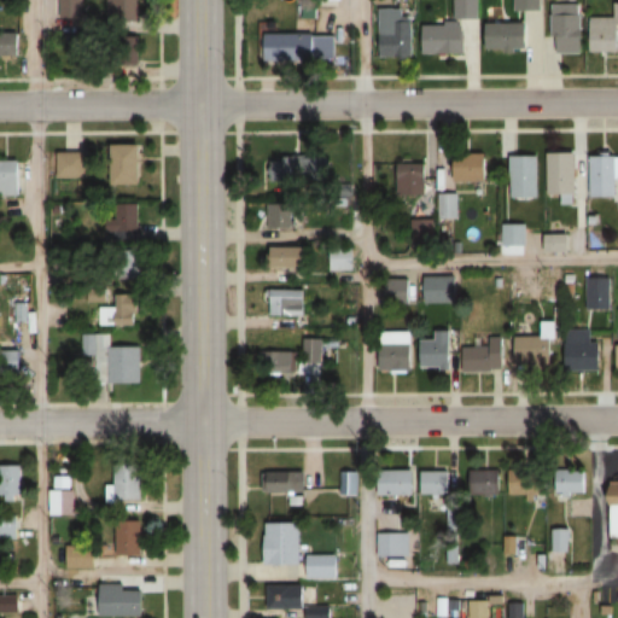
[(139,22),(139,0),(105,0),(105,22),(139,22)]
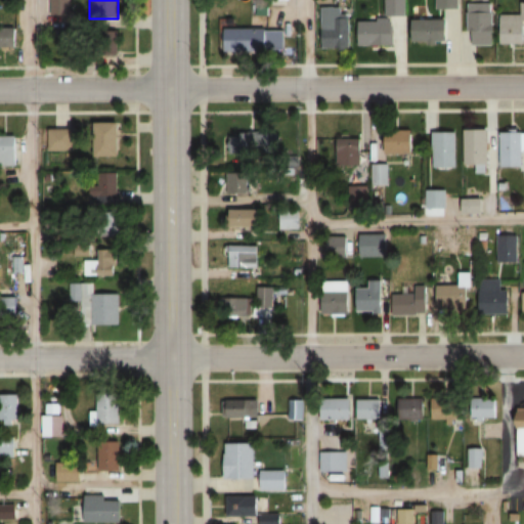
[(385,0),(386,16),(405,16),(404,0),(385,0)]
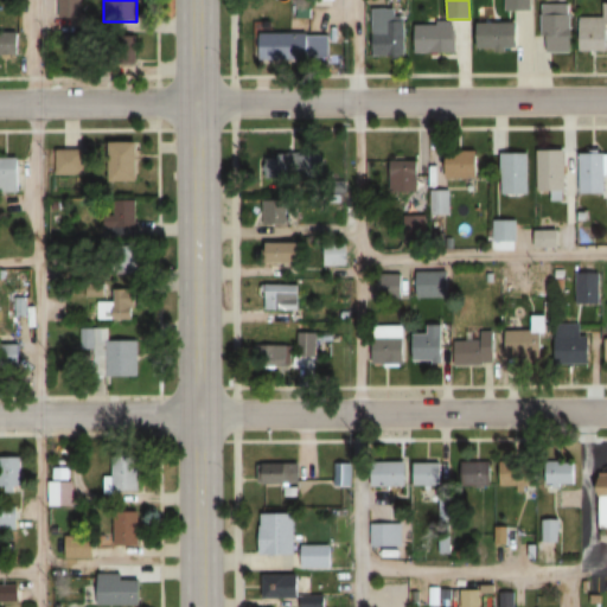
[(530,0),(505,0),(506,23),(478,23),(478,49),(530,49),(530,0)]
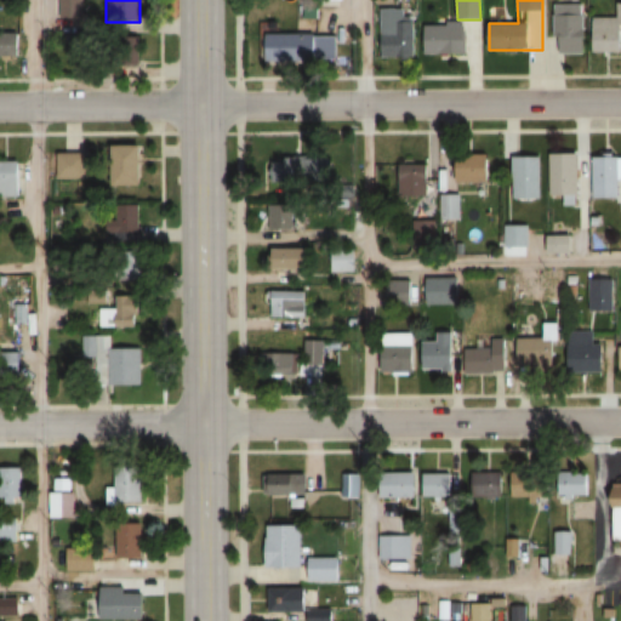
[(620,3),(615,3),(615,17),(594,17),(594,52),(620,51),(620,3)]
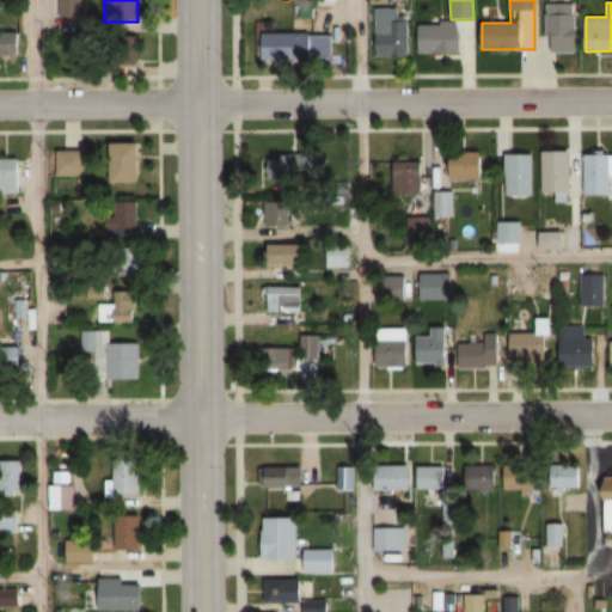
[(575,53),(575,4),(548,4),(548,53),(575,53)]
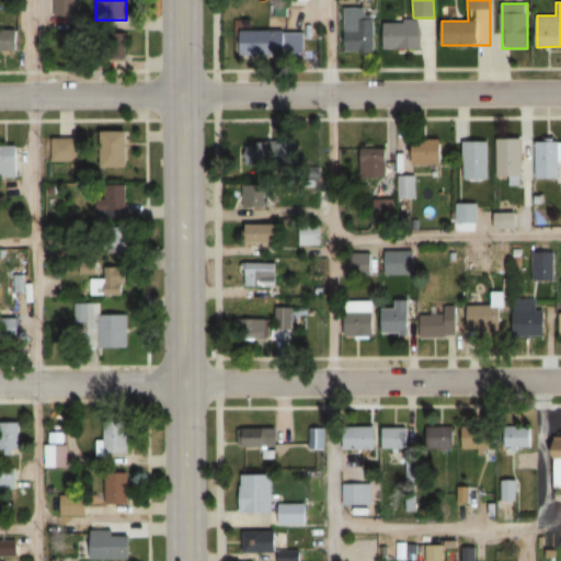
[(0,7),(0,8),(0,50),(18,50),(18,30),(12,30),(13,8),(0,7)]
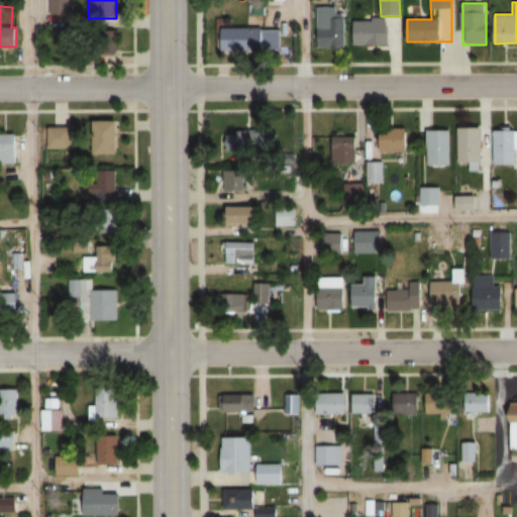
[(317,48),(342,48),(342,6),(317,6),(317,48)]
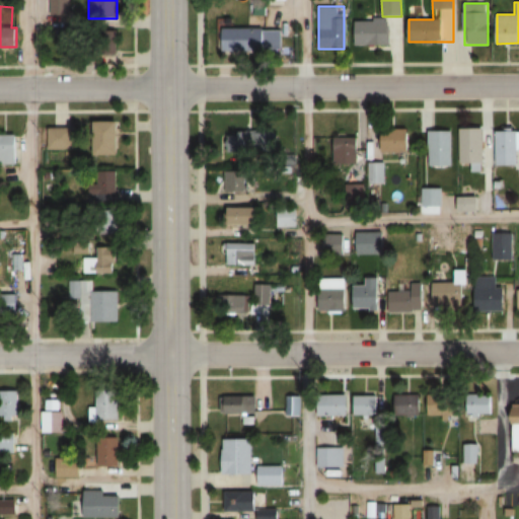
[(391,20),(355,20),(355,45),(391,45),(391,20)]
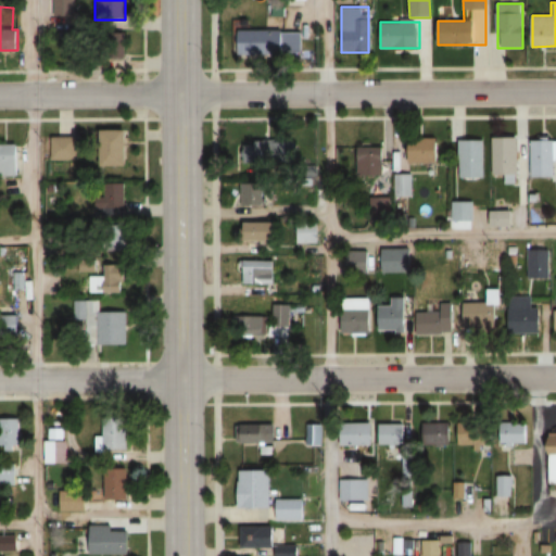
[(240,33),(240,53),(301,53),(301,33),(240,33)]
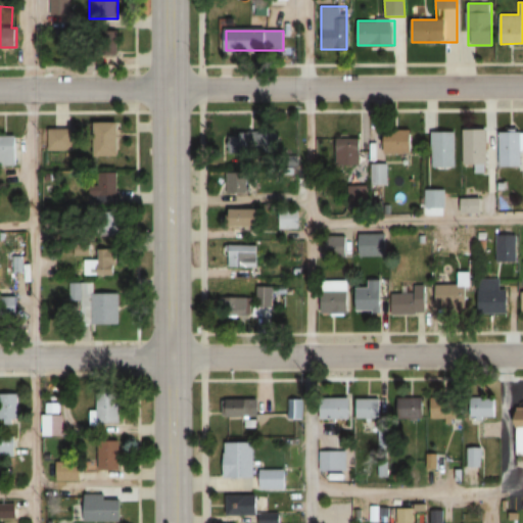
[(94,156),(120,156),(120,122),(94,122),(94,156)]
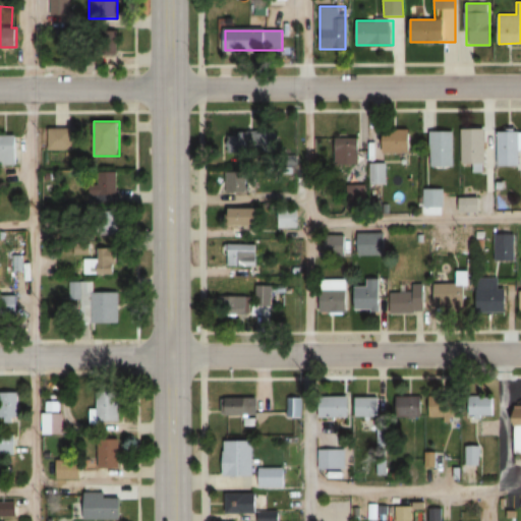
[(47,150),(71,150),(71,128),(47,128),(47,150)]
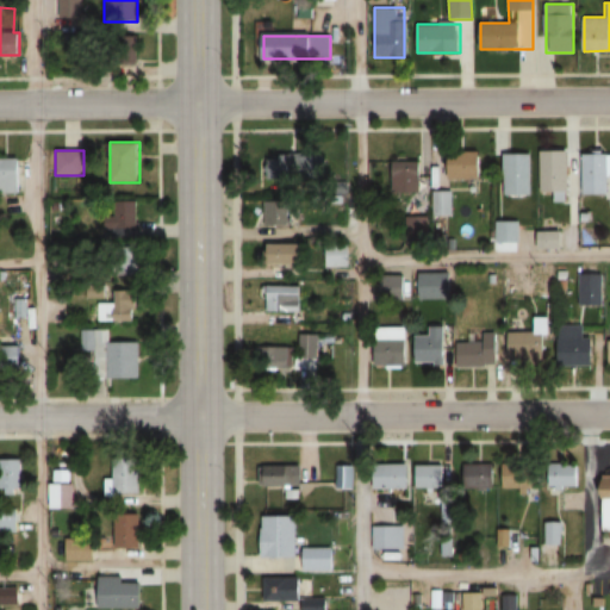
[(541,192),(570,192),(570,150),(541,150),(541,192)]
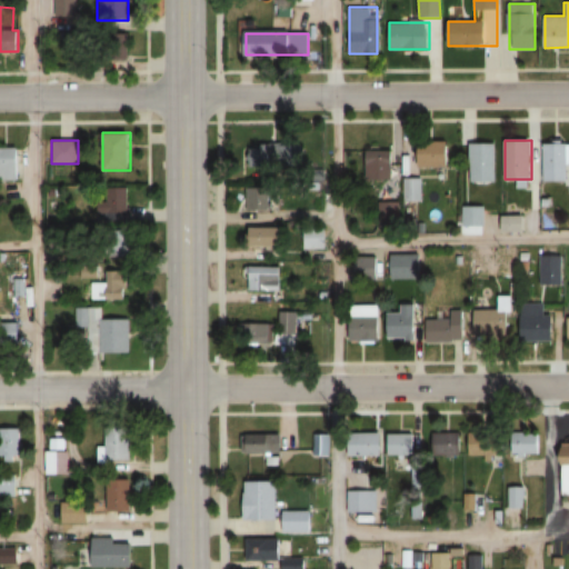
[(568,141),(542,142),(542,181),(568,181),(568,141)]
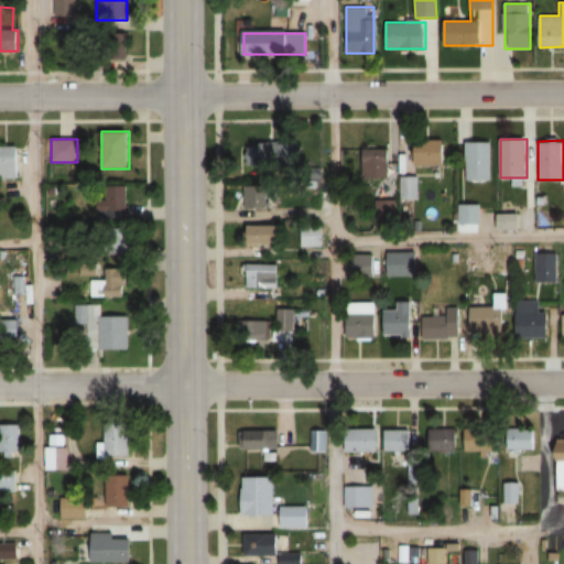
[(445,165),(445,141),(416,141),(416,165),(445,165)]
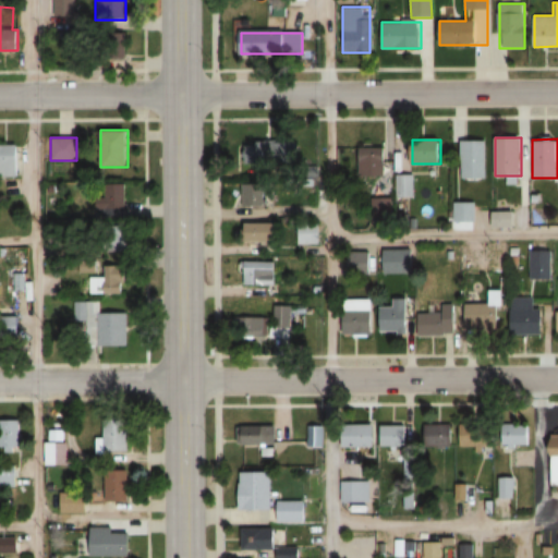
[(461,180),(487,180),(487,140),(461,140),(461,180)]
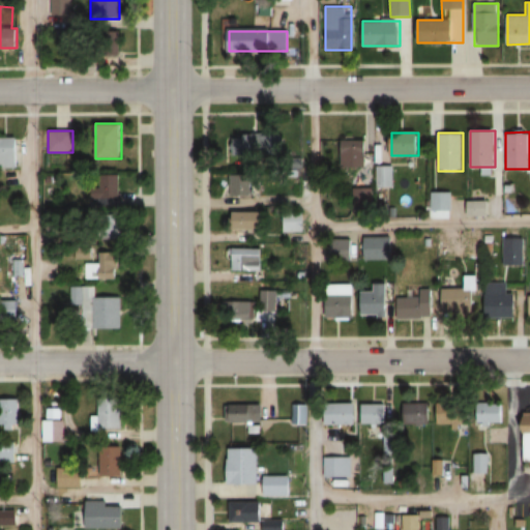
[(281,135),(235,135),(235,155),(281,156),(281,135)]
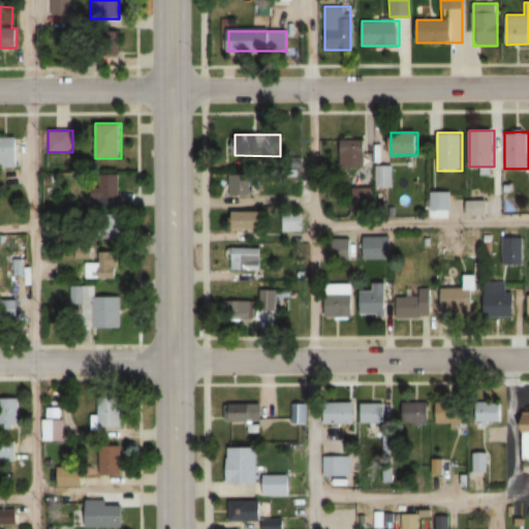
[(18,136),(6,136),(6,135),(0,135),(0,165),(18,165),(18,136)]
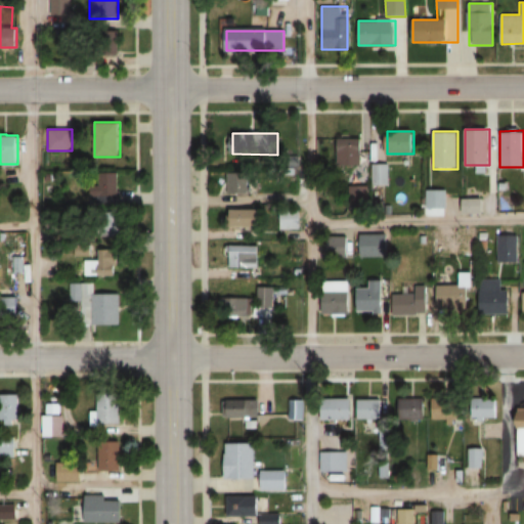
[(361,138),(331,138),(331,165),(361,165),(361,138)]
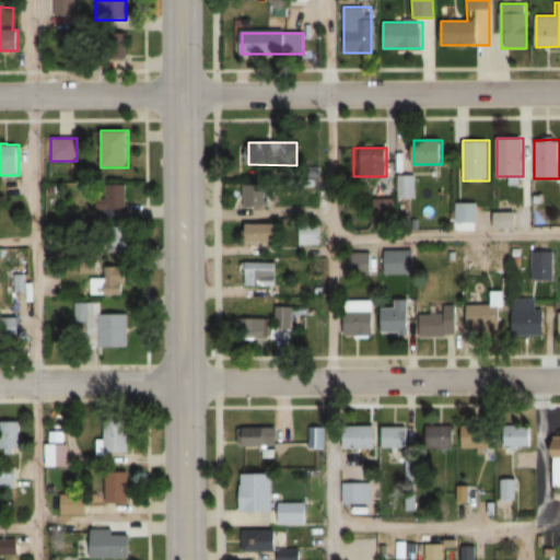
[(416,174),(395,174),(395,198),(416,198),(416,174)]
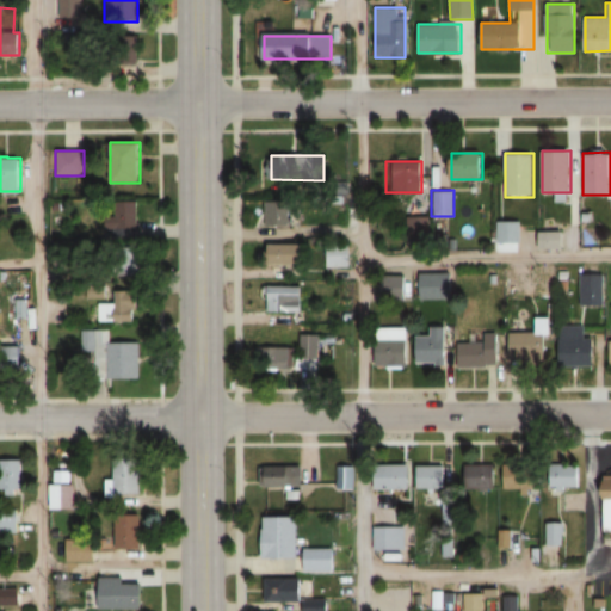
[(292,199),(264,199),(264,226),(292,226),(292,199)]
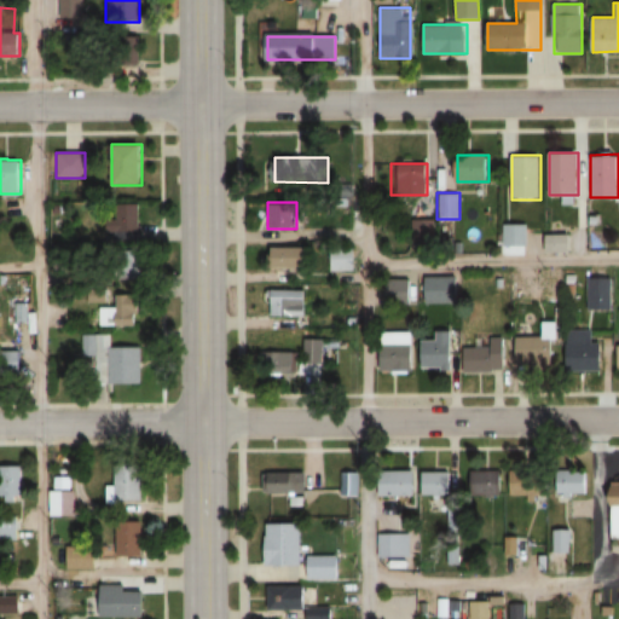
[(142,242),(142,203),(104,203),(104,242),(142,242)]
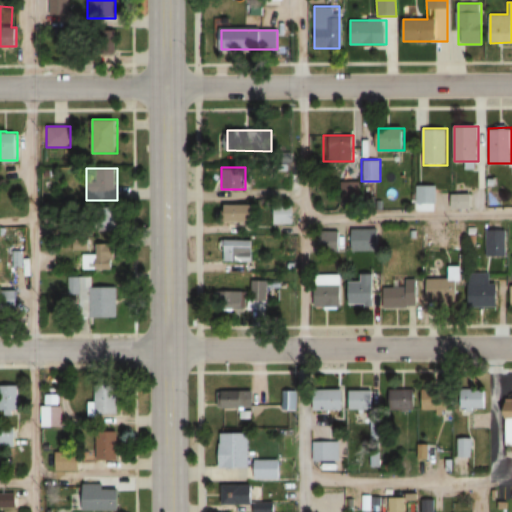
[(437,203),(437,185),(416,185),(416,203),(437,203)]
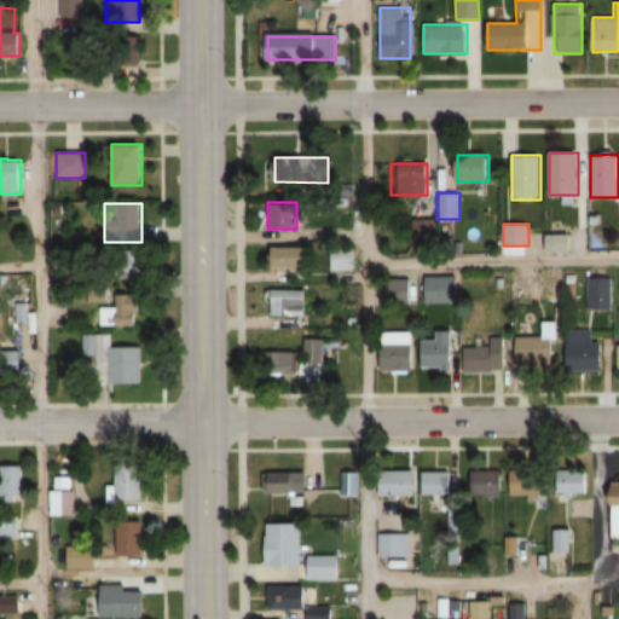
[(543,253),(571,253),(571,235),(543,235),(543,253)]
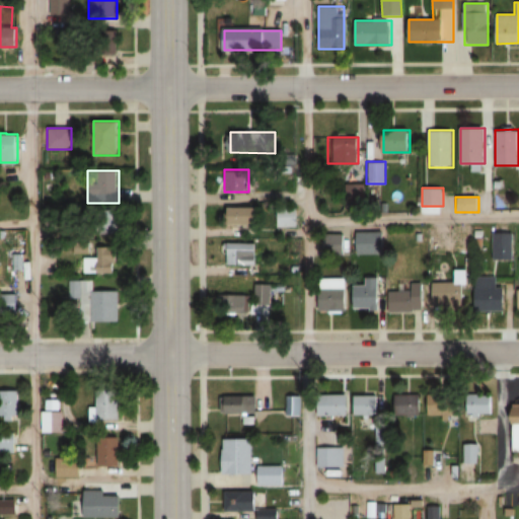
[(261,225),(261,206),(226,206),(226,225),(261,225)]
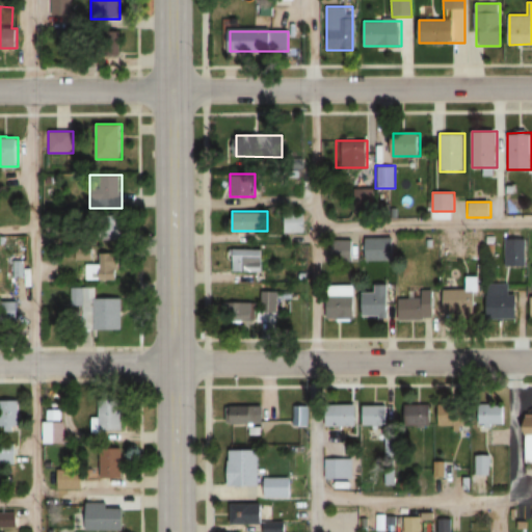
[(306,212),(286,212),(286,231),(306,231),(306,212)]
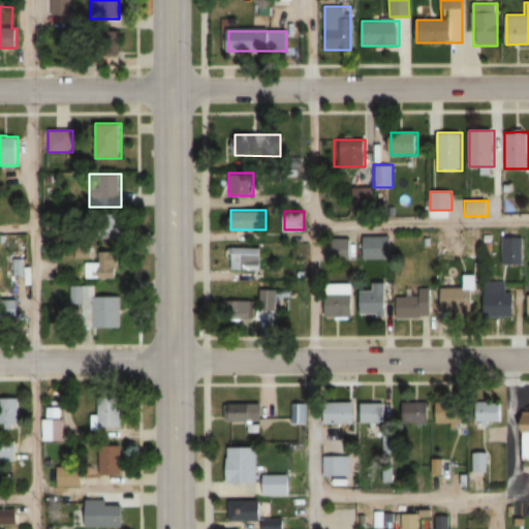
[(367,237),(368,254),(393,254),(392,236),(367,237)]
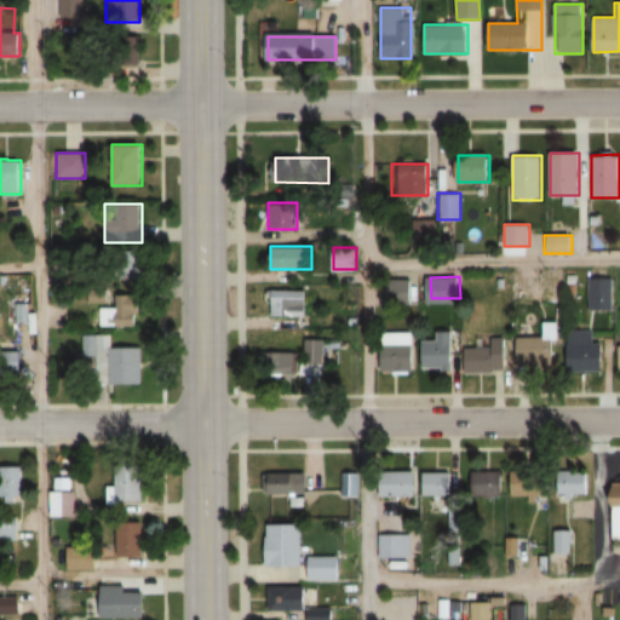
[(390,279),(390,300),(414,300),(414,277),(390,279)]
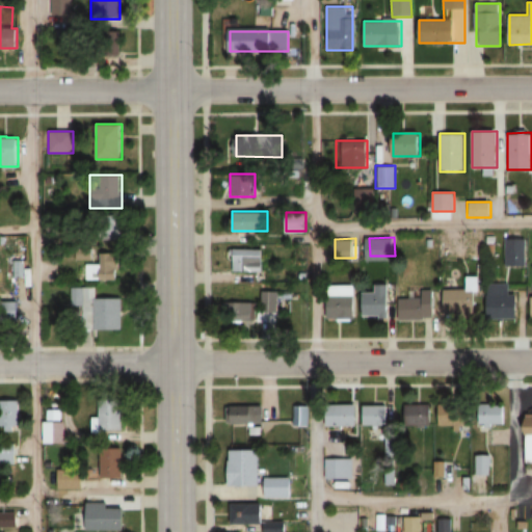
[(510,238),(510,263),(529,263),(528,238),(510,238)]
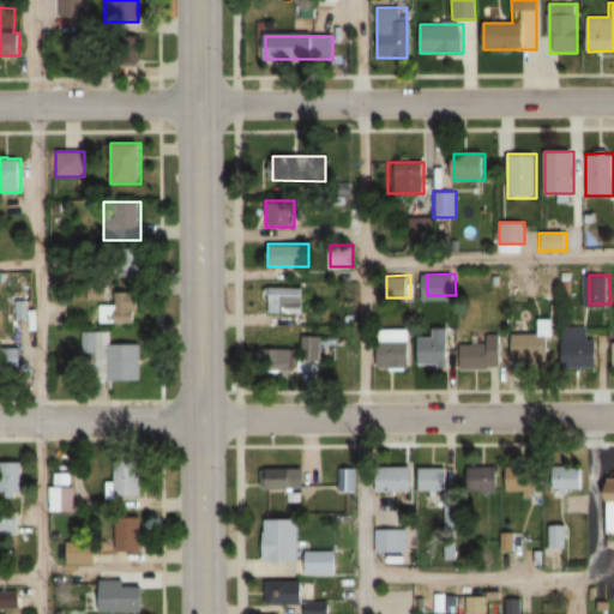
[(302,287),(272,287),(272,312),(302,313),(302,287)]
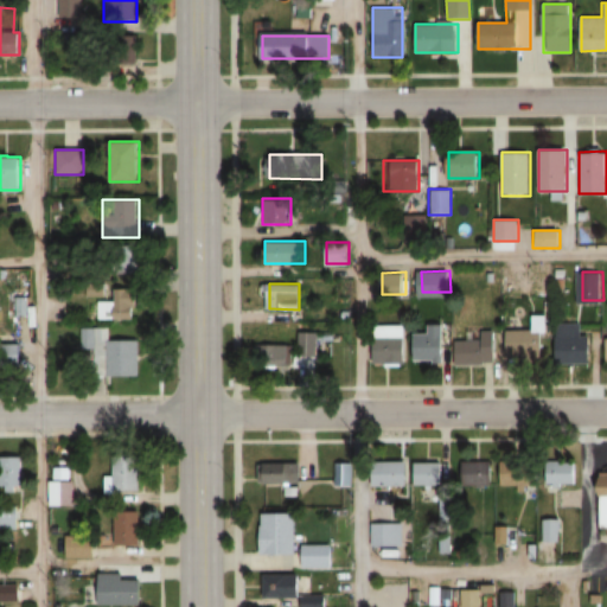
[(138,287),(113,287),(113,300),(90,300),(90,318),(138,318),(138,287)]
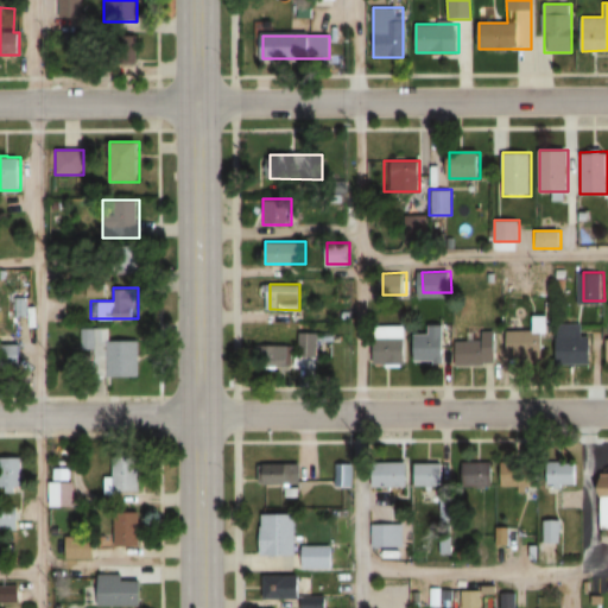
[(562,324),(562,359),(594,359),(594,336),(581,336),(581,324),(562,324)]
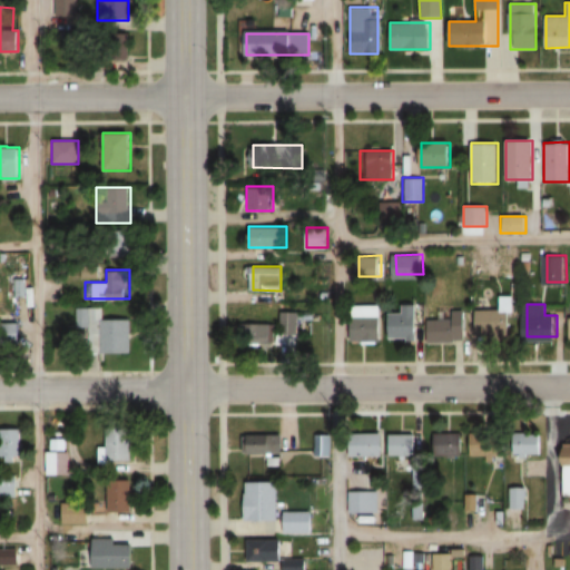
[(393,313),(393,334),(418,334),(418,305),(405,305),(405,313),(393,313)]
